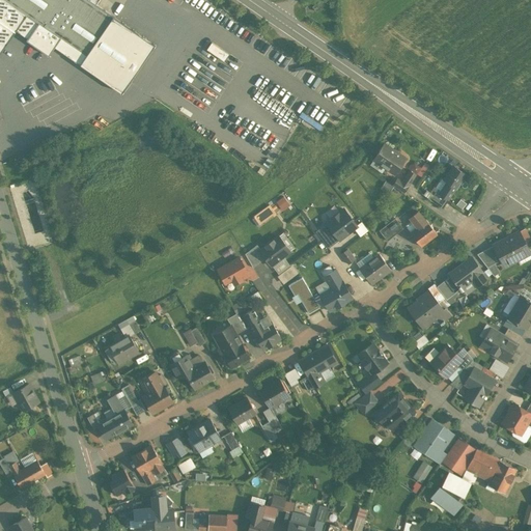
[(4,0),(87,56),(113,17),(88,0),(4,0)]
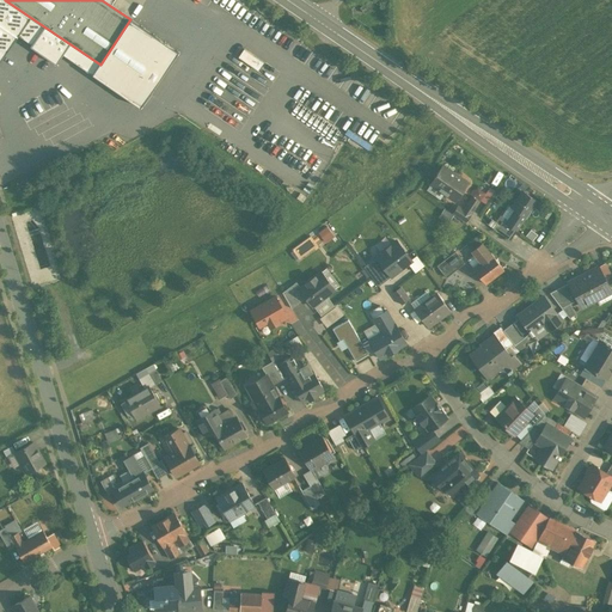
[(378,0),(369,0),(359,7),(363,13),(379,1),(378,0)]
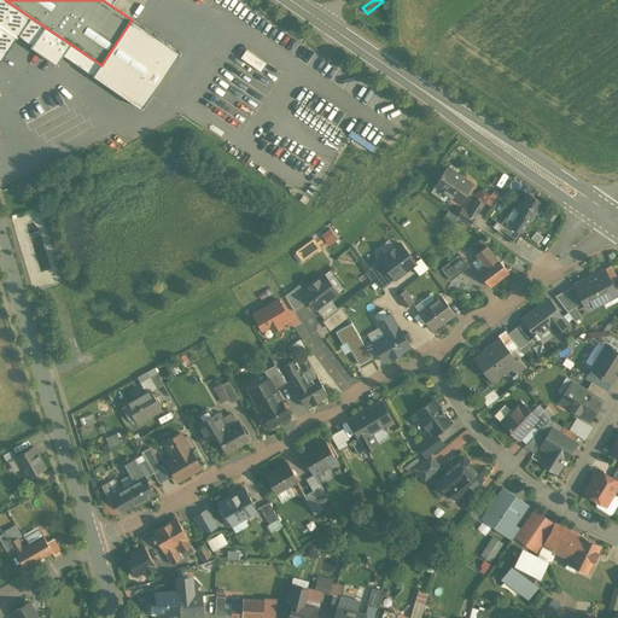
[(0,23),(0,53),(13,34),(0,23)]
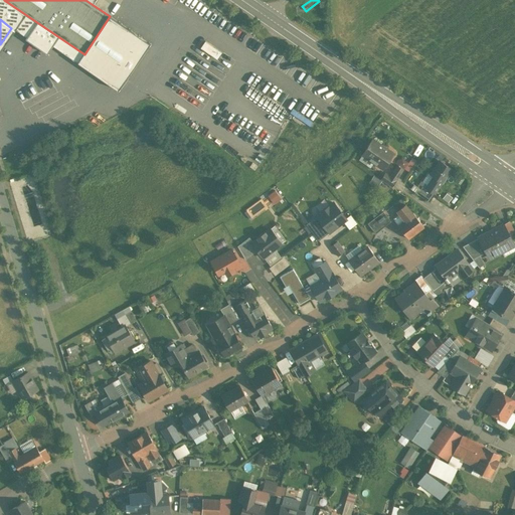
[(205,39),(201,47),(217,58),(222,50),(205,39)]
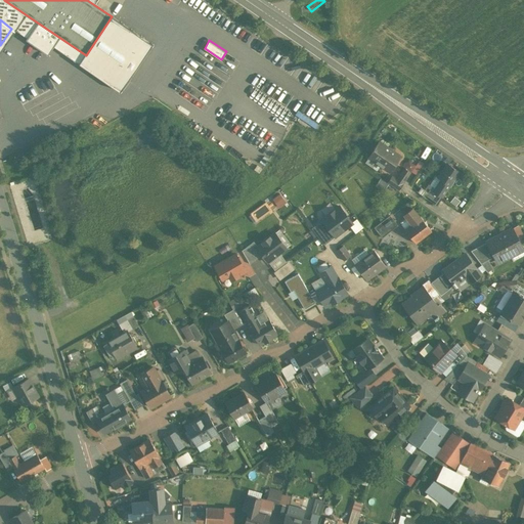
[(45,60),(39,71),(44,74),(50,63),(45,60)]
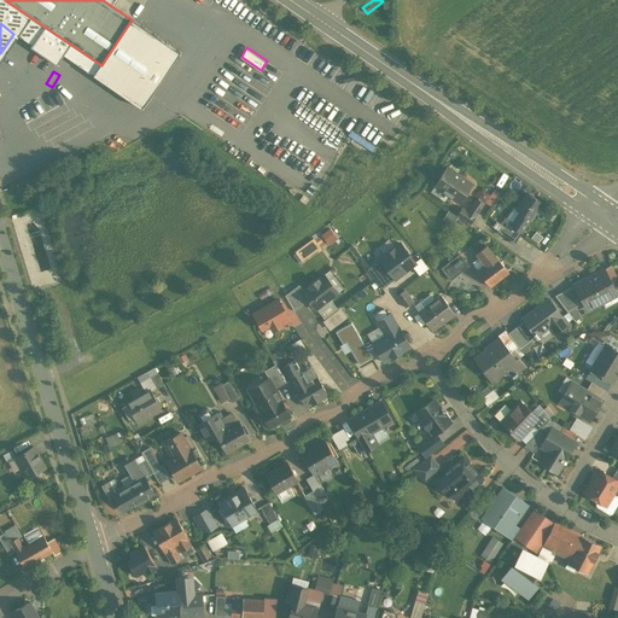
[(472,184),(447,167),(433,186),(459,203),(472,184)]
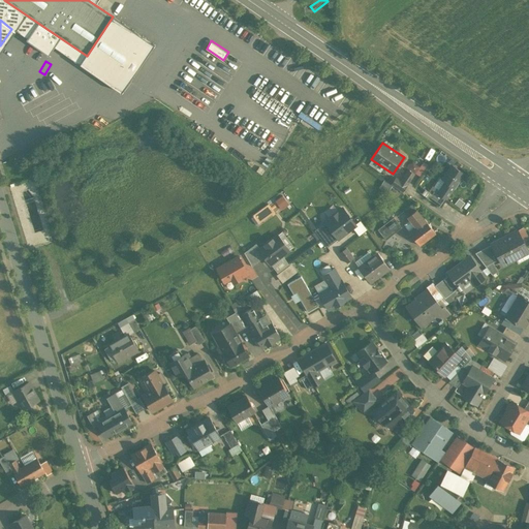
[(464,174),(452,164),(441,179),(445,181),(455,188),(464,174)]
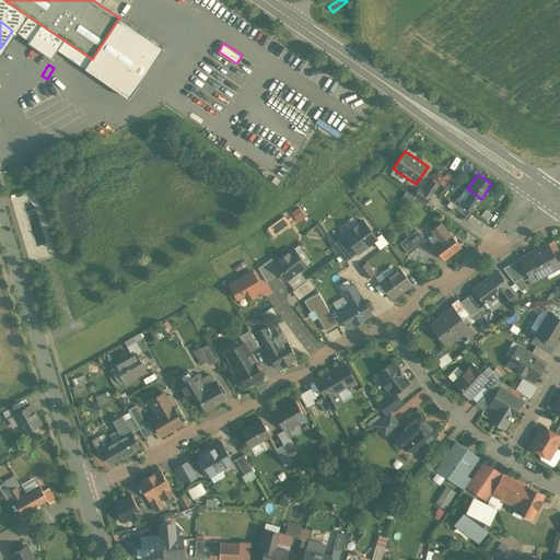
[(432,179),(426,190),(432,195),(439,185),(432,179)]
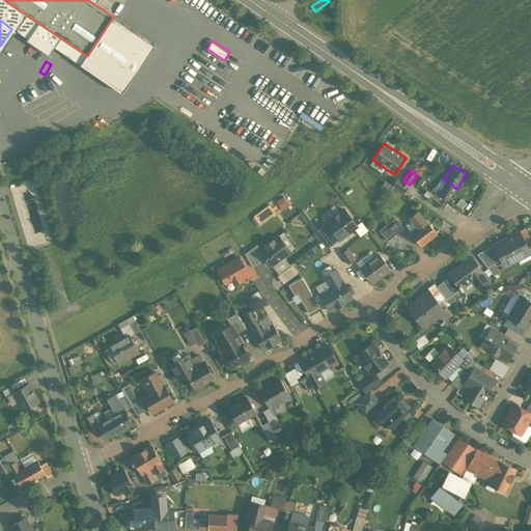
[(409,187),(397,179),(393,186),(404,193),(409,187)]
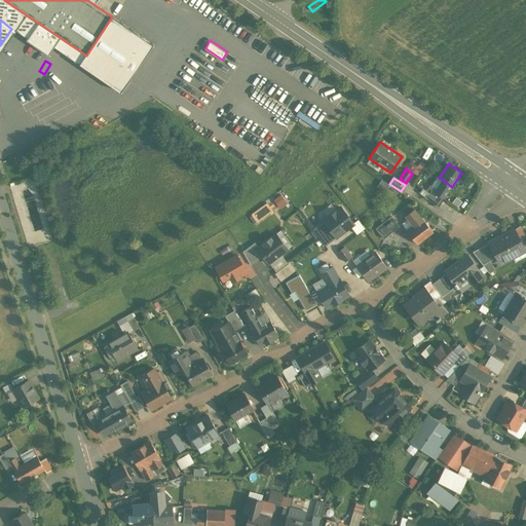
[(443,180),(439,186),(433,182),(426,191),(442,201),(452,187),(443,180)]
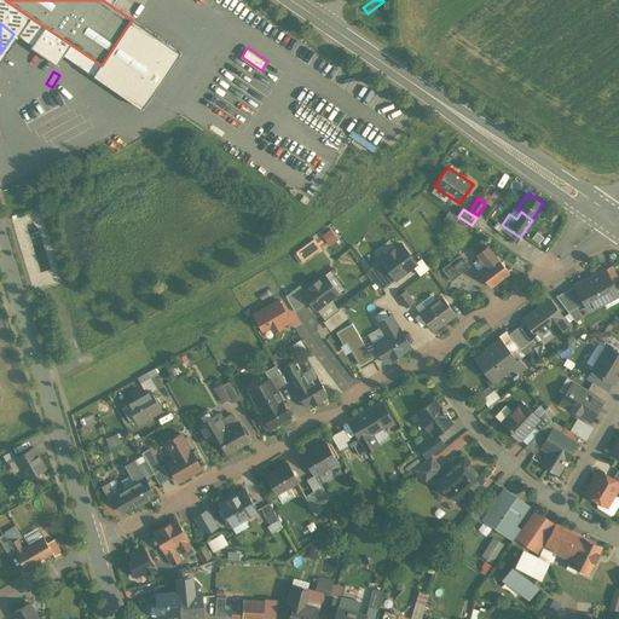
[(482,239),(472,247),(478,254),(479,253),(487,246),(482,239)]
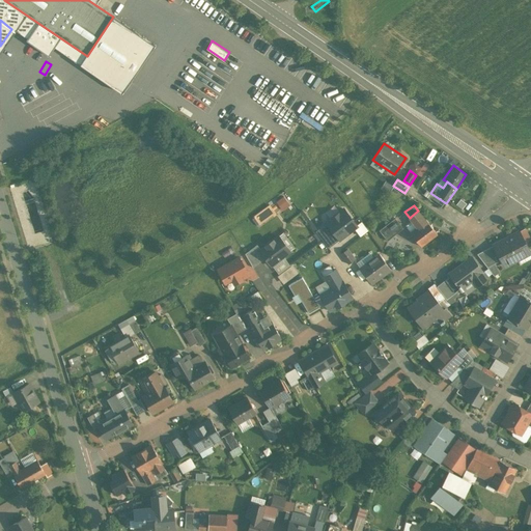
[(326,222),(339,242),(360,228),(346,208),(326,222)]
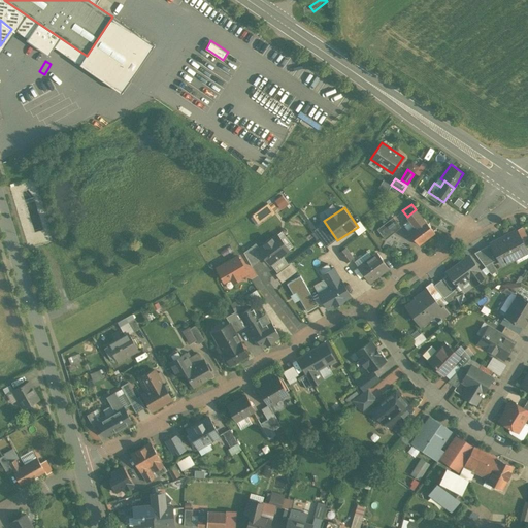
[(423,220),(416,209),(408,216),(407,217),(409,220),(415,226),(408,231),(407,231),(419,245),(434,233),(424,219),(423,220)]
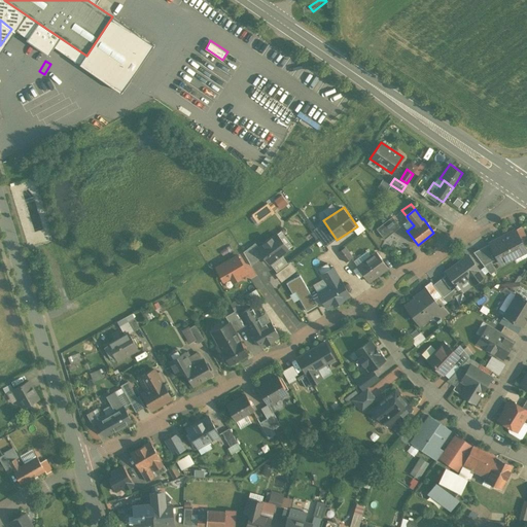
[(392,216),(377,229),(384,239),(400,226),(392,216)]
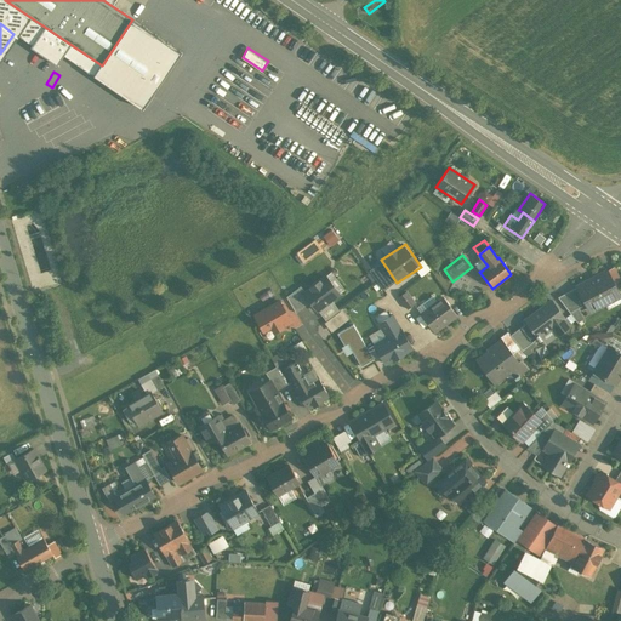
[(482,258),(474,265),(480,272),(488,266),(482,258)]
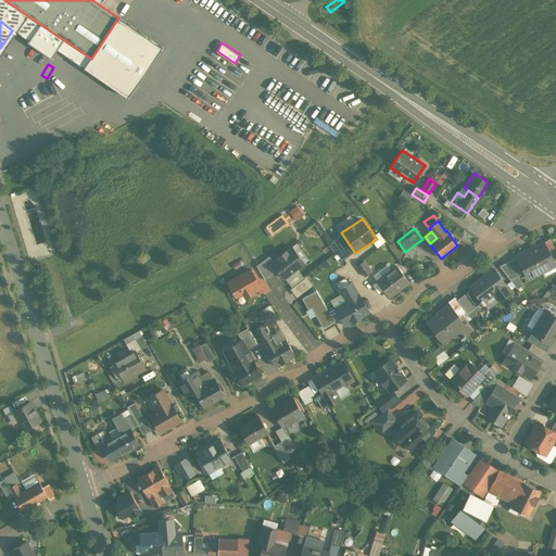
[(544,242),(518,255),(530,278),(555,265),(544,242)]
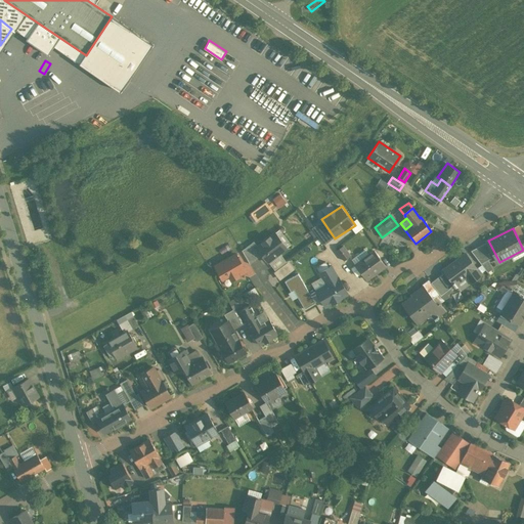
[(257,247),(256,247),(262,255),(267,262),(286,248),(274,233),(257,247)]
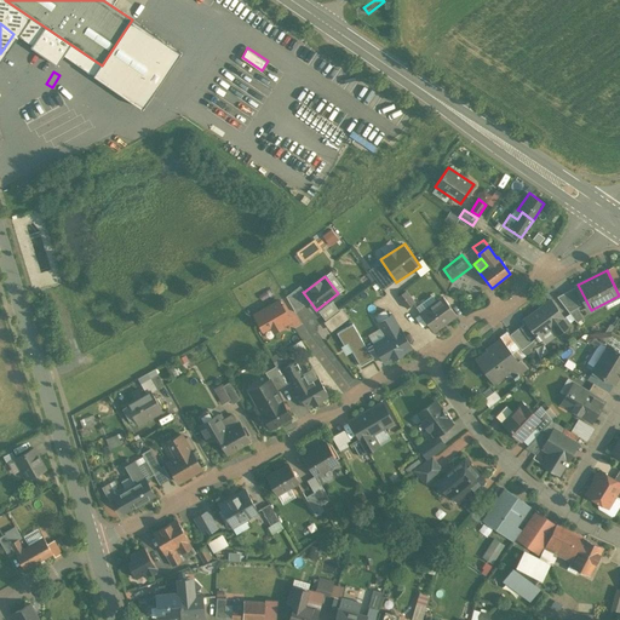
[(300,286),(286,297),(296,313),(310,302),(303,292),(304,292),(300,286)]
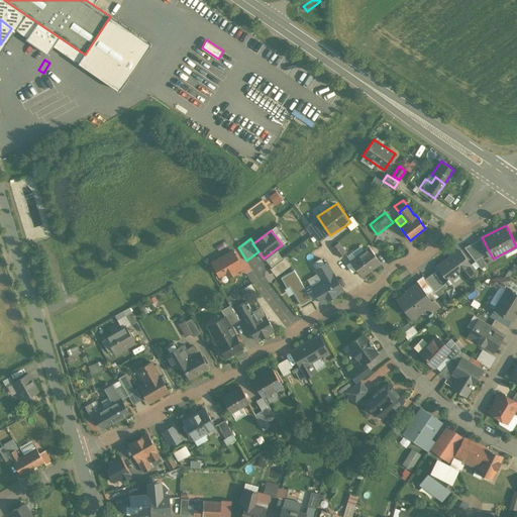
[(484,254),(477,240),(464,247),(475,261),(484,254)]
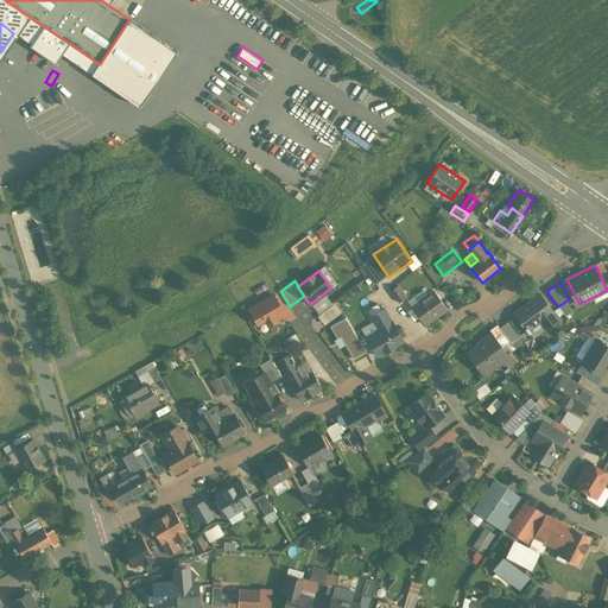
[(398,285),(390,291),(398,303),(406,297),(398,285)]
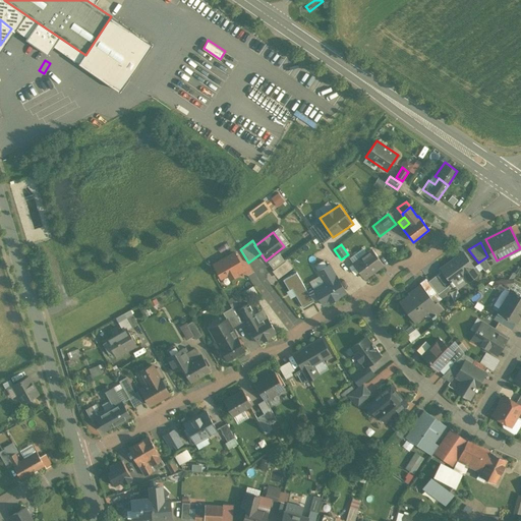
[(371,249),(353,264),(364,278),(372,272),(382,265),(383,266),(383,265),(371,249)]
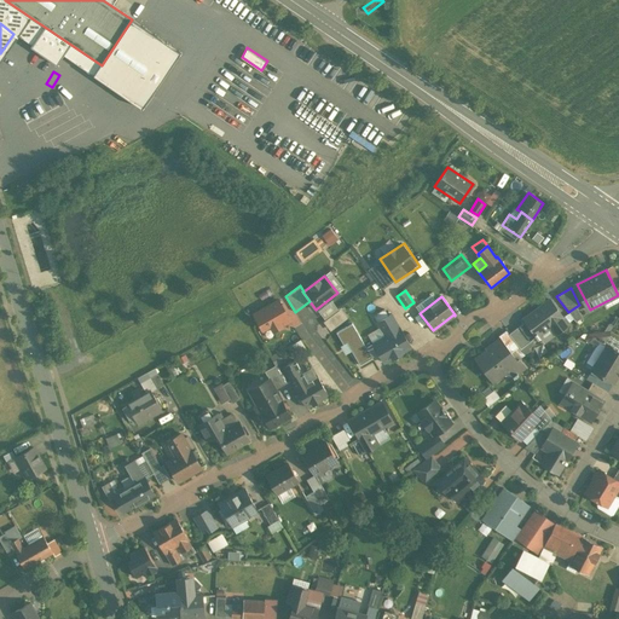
[(549,299),(524,319),(525,322),(509,334),(519,347),(520,350),(536,337),(539,340),(541,339),(538,336),(550,327),(555,334),(568,325),(562,318),(563,317),(549,299)]
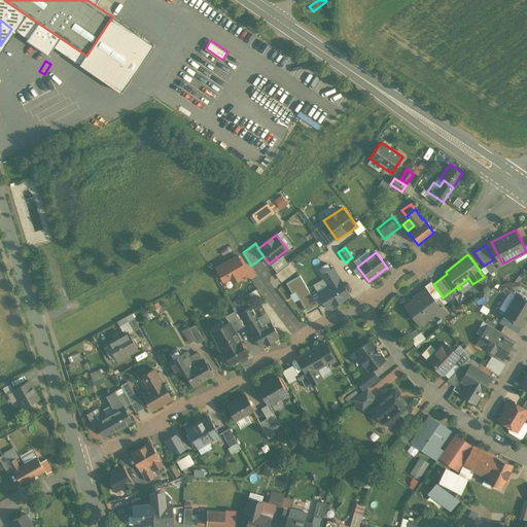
[(237,255),(216,268),(223,280),(230,276),(233,281),(247,273),(237,255)]
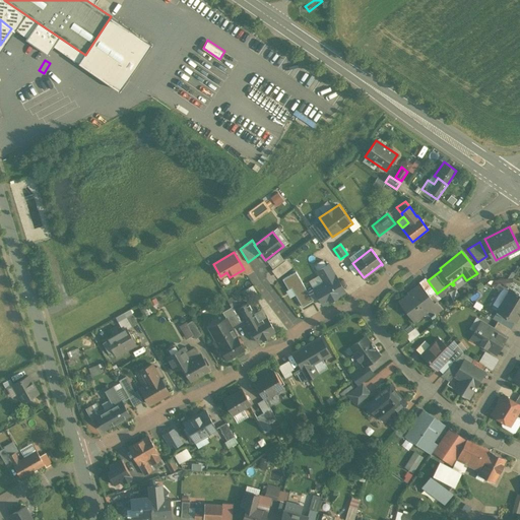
[(291,267),(285,259),(271,270),(277,278),(291,267)]
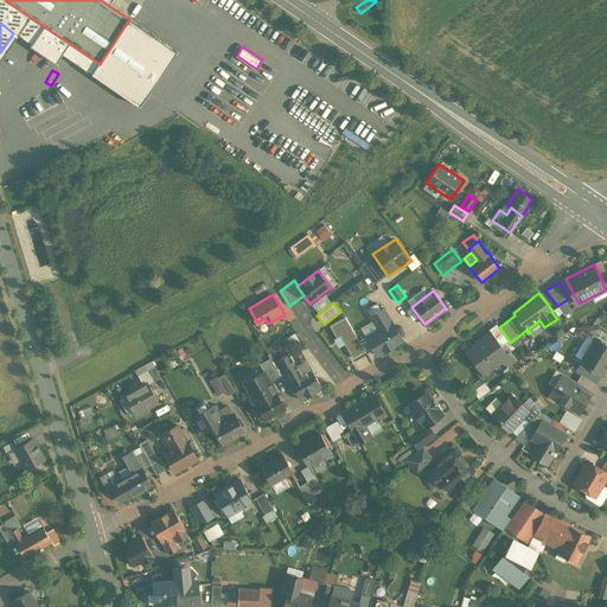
[(384,308),(370,317),(378,330),(393,321),(384,308)]
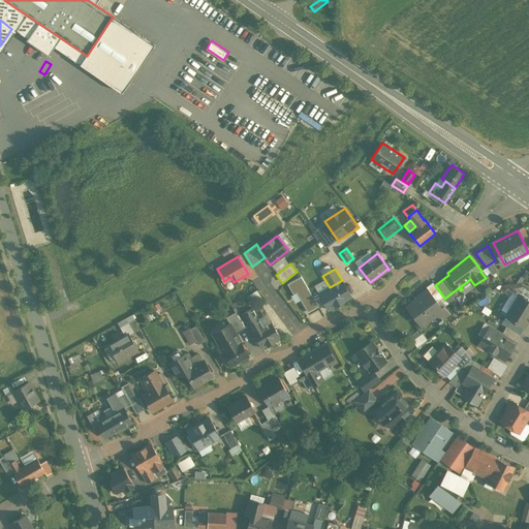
[(318,306),(301,276),(287,284),(293,294),(290,296),(296,304),(298,303),(300,305),(302,304),(307,313),(318,306)]
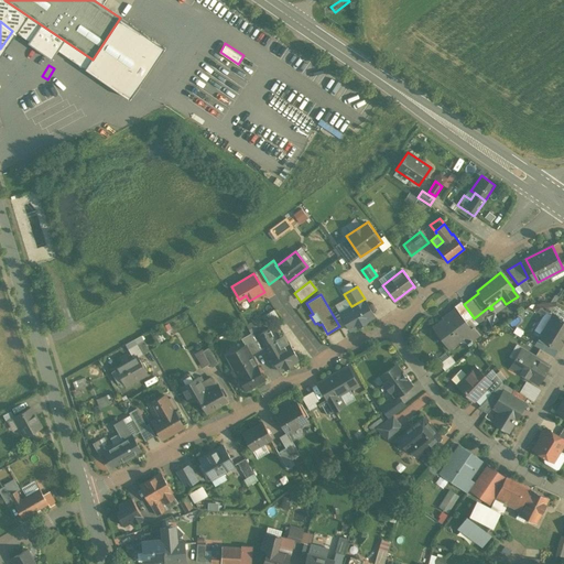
[(339,313),(349,331),(375,316),(365,299),(351,306),(345,310),(339,313)]
